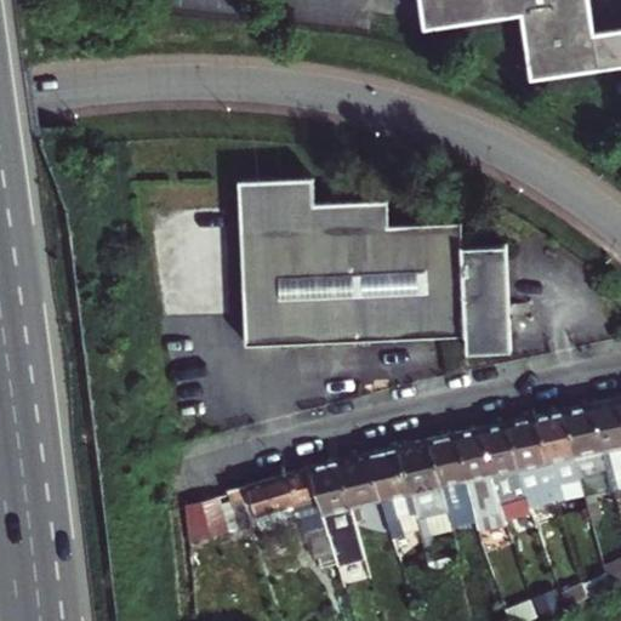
[(586,0),(417,0),(421,23),(519,10),(528,73),(620,60),(620,24),(591,29),(586,0)]
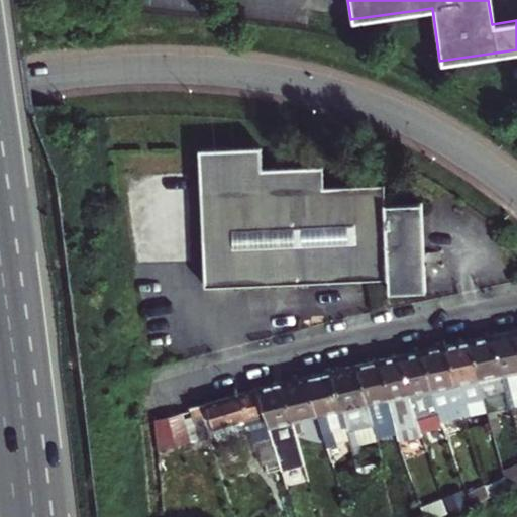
[(262,147),(198,150),(205,286),(351,279),(350,261),(424,260),(422,202),(386,205),(385,185),(324,188),(323,166),(263,169),(262,147)]
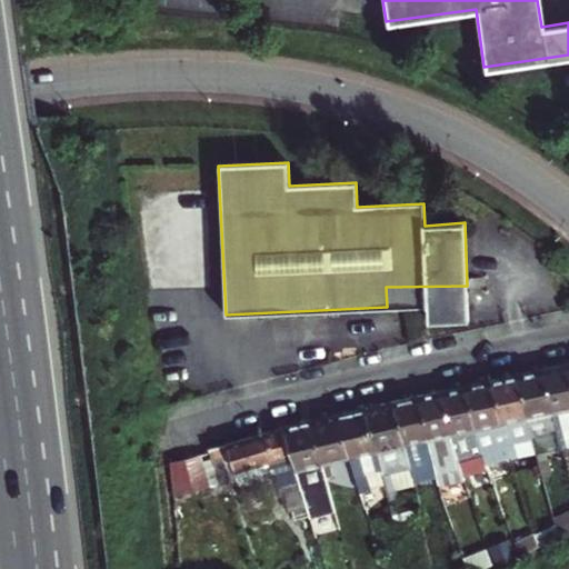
[(543,368),(557,428),(562,448),(568,446),(568,368),(568,362),(543,368)]
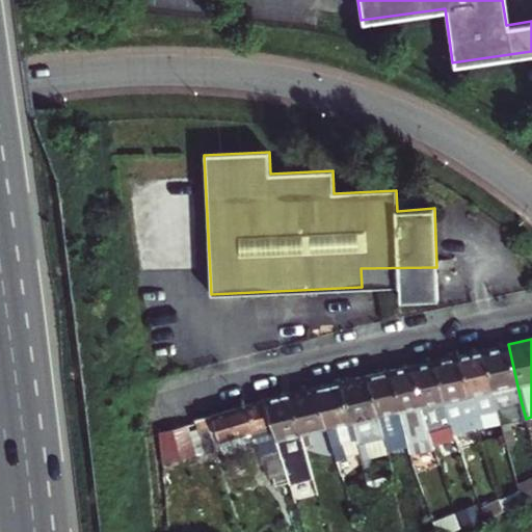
[(490,381),(498,406),(521,400),(508,344),(484,349),(490,381)]
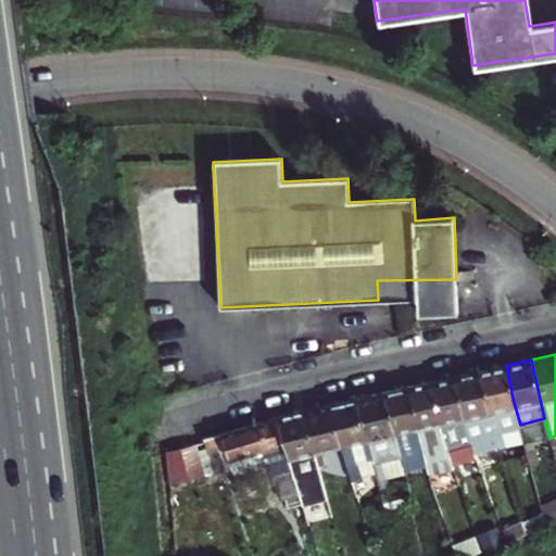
[(491,412),(500,443),(501,445),(525,441),(520,425),(513,399),(506,365),(481,370),(491,412)]
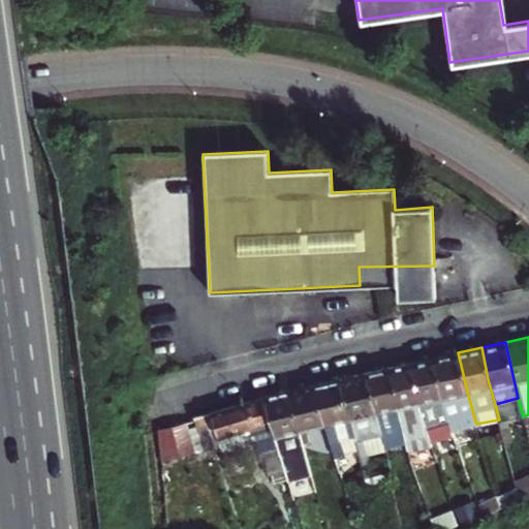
[(434,358),(442,398),(450,421),(453,428),(475,422),(467,392),(458,352),(434,358)]
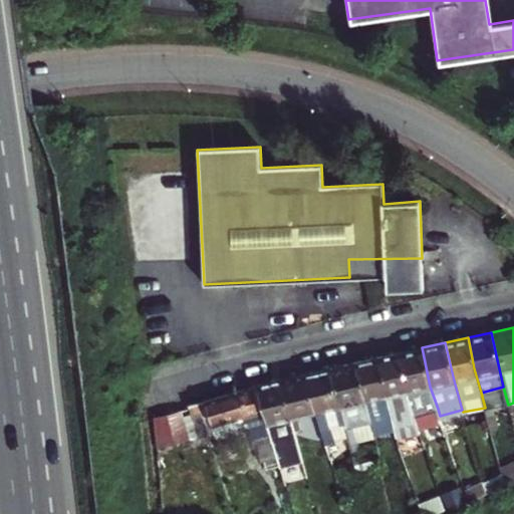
[(400,352),(409,391),(430,387),(422,347),(400,352)]
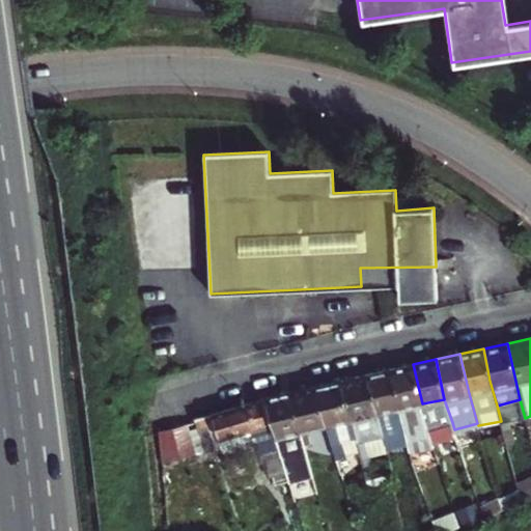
[(391,368),(400,409),(422,403),(413,364),(391,368)]
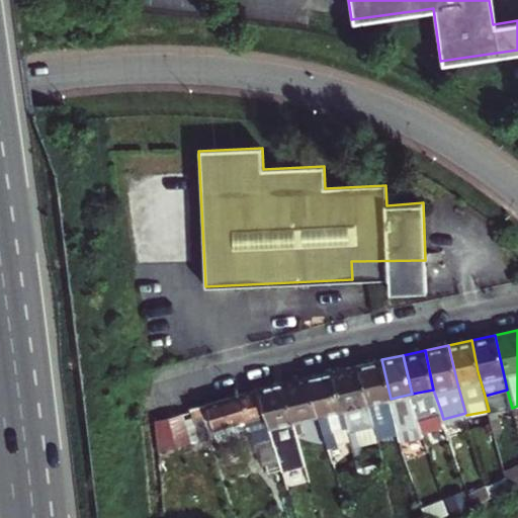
[(359,365),(371,403),(391,399),(381,359),(370,362),(359,365)]
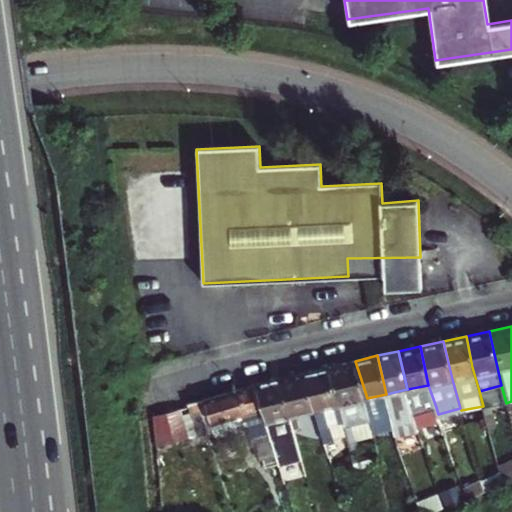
[(377,433),(367,398),(355,361),(330,367),(341,405),(351,450),(356,448),(359,445),(358,439),(377,433)]
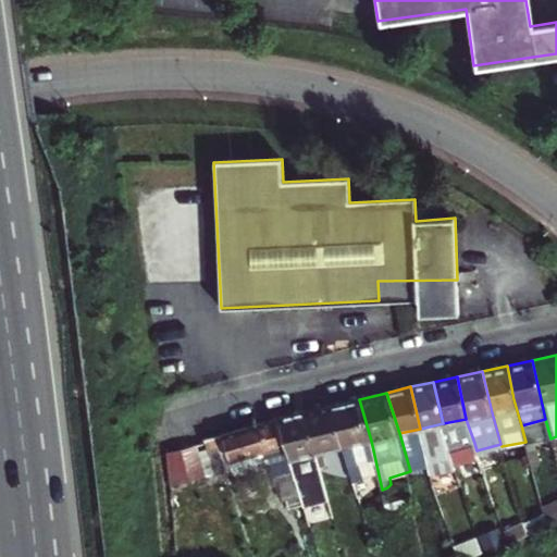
[(359,399),(333,406),(345,447),(371,441),(359,399)]
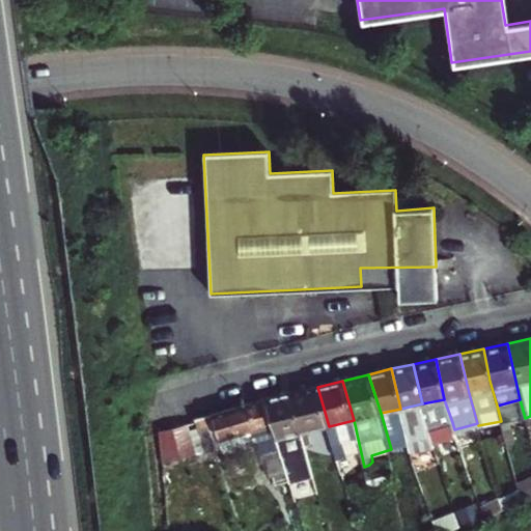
[(292,392),(304,432),(329,426),(317,387),(292,392)]
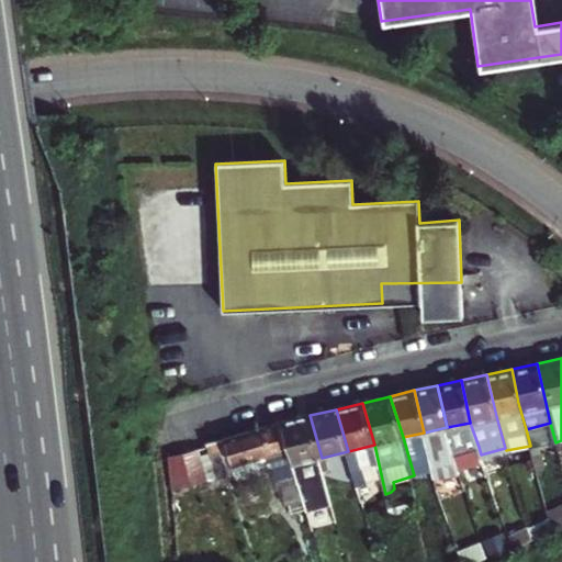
[(282,422),(299,478),(325,471),(322,458),(310,415),(282,422)]
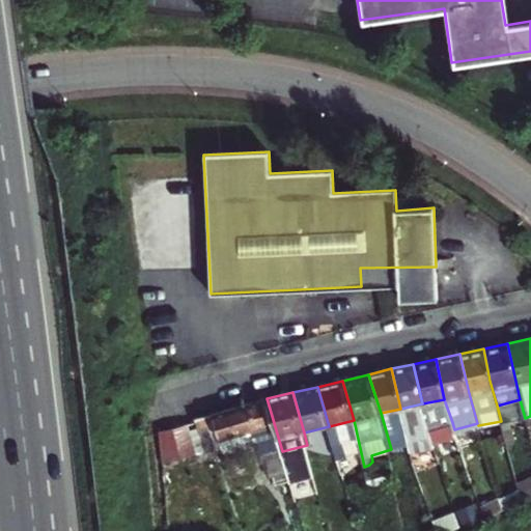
[(254,430),(257,440),(258,444),(263,451),(271,476),(287,471),(282,451),(267,398),(197,419),(206,450),(222,446),(220,441),(254,430)]
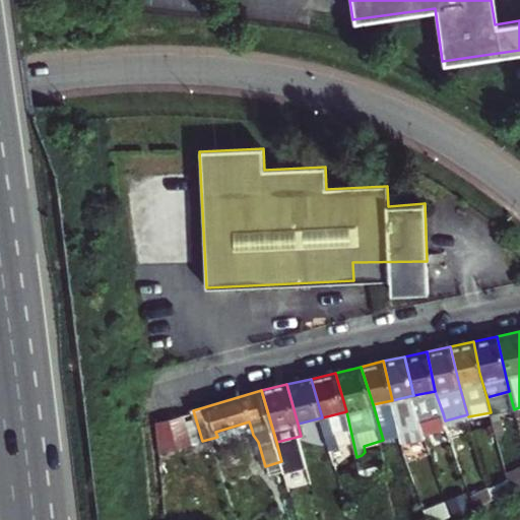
[(413,395),(420,419),(443,413),(435,391),(413,395)]
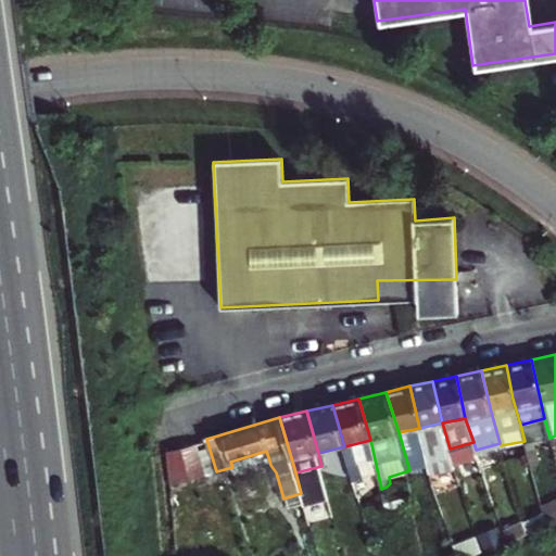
[(525,442),(532,467),(540,465),(534,440),(525,442)]
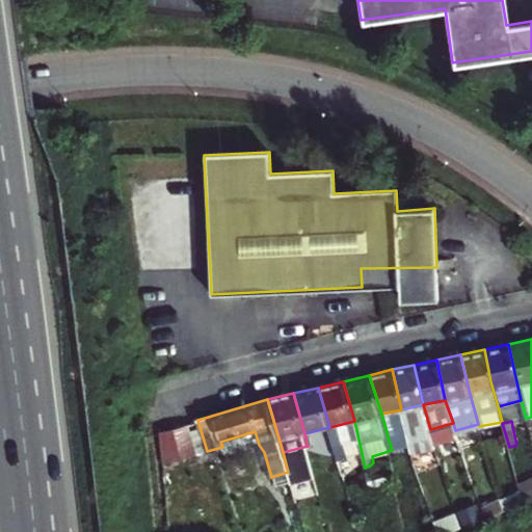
[(222,447),(223,451),(258,441),(255,431),(220,442),(222,447)]
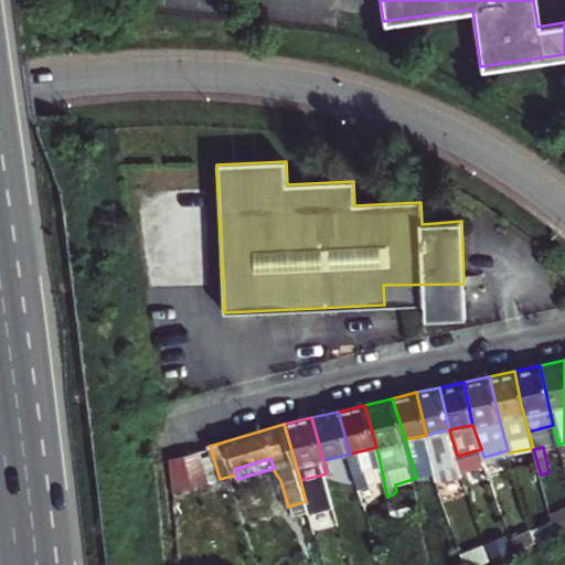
[(564,511),(553,518),(553,519),(556,530),(564,525),(564,511)]
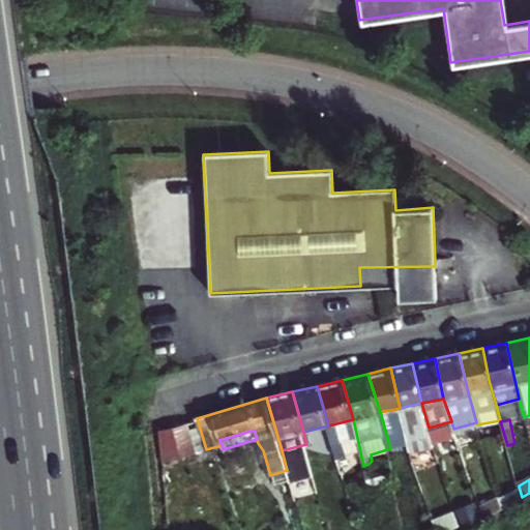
[(502,508),(522,497),(519,487),(499,497),(502,508)]
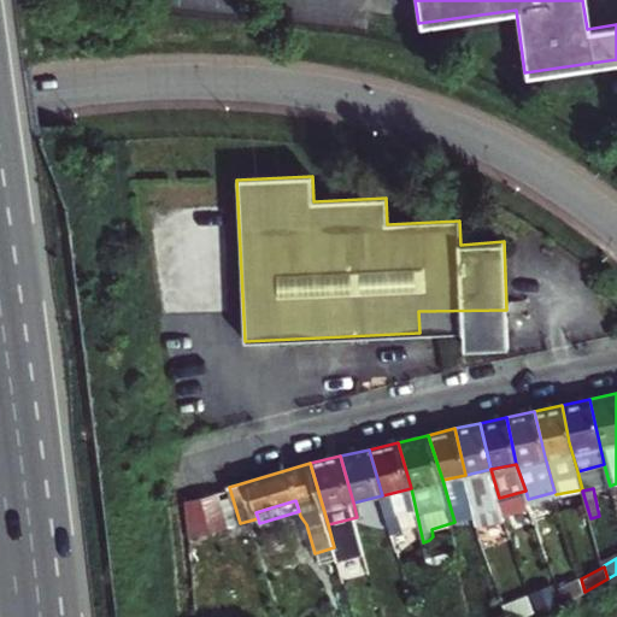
[(530,594),(503,603),(506,616),(518,616),(536,611),(530,594)]
